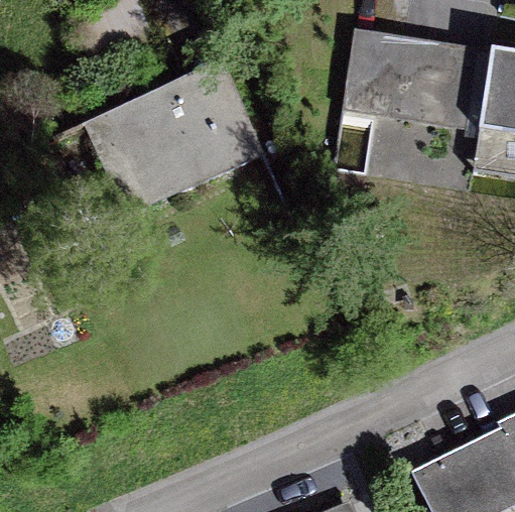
[(490,47),(354,27),(341,110),(478,130),(490,47)]
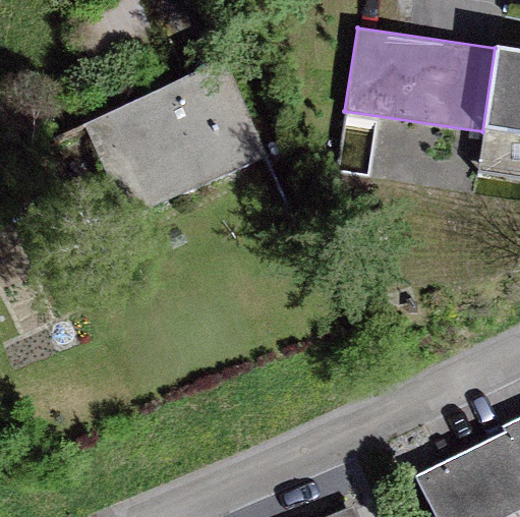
[(476,172),(519,178),(519,51),(495,48),(482,131),(476,172)]
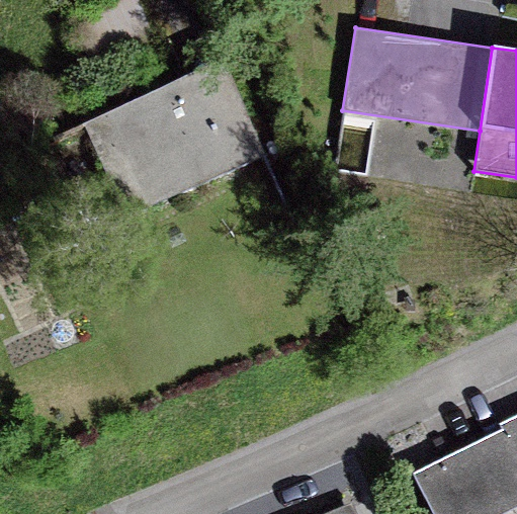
[(117,215),(263,155),(225,62),(79,121),(117,215)]
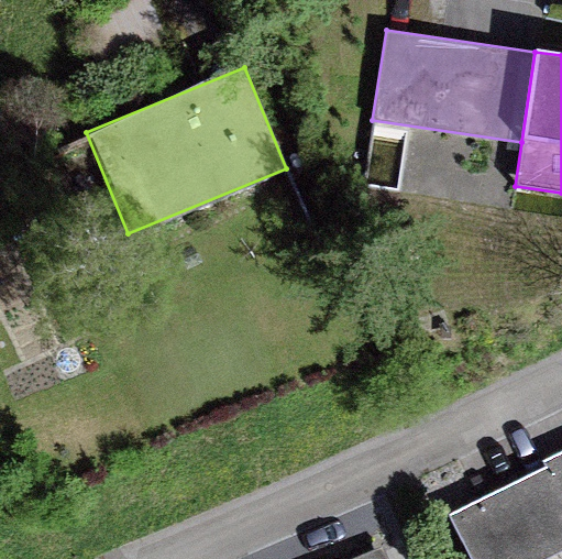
[(561,458),(448,513),(470,558),(546,558),(561,551),(561,458)]
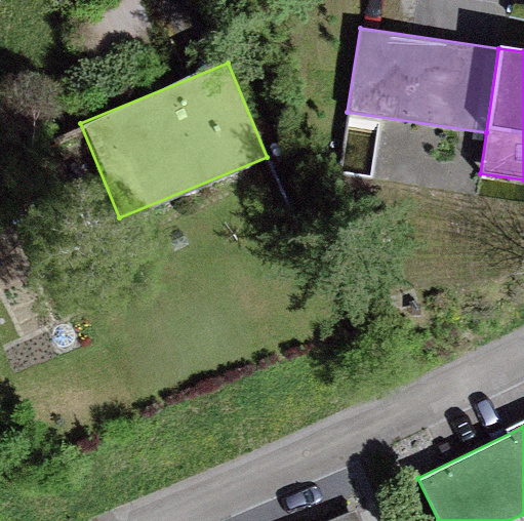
[(319,520),(362,520),(356,506),(319,520)]
